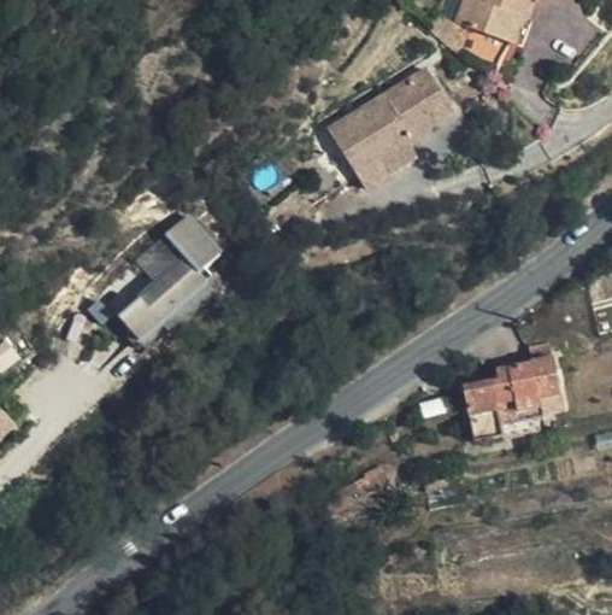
[(465,0),(457,21),(469,25),(478,0),(465,0)]
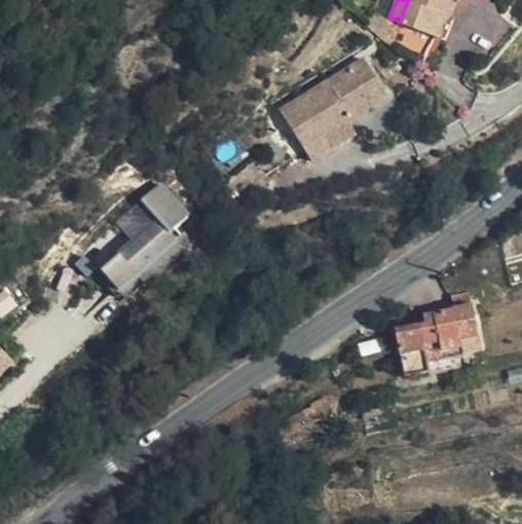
[(408,0),(400,22),(438,36),(451,0),(408,0)]
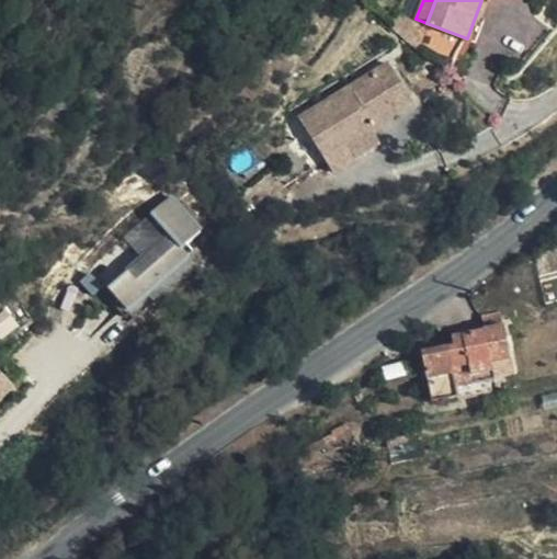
[(397,11),(391,25),(408,41),(417,48),(427,23),(416,19),(397,11)]
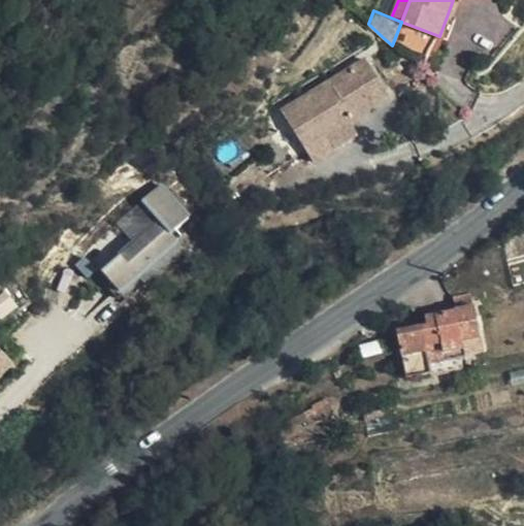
[(387,96),(364,58),(281,108),(303,146),(347,121),(387,96)]
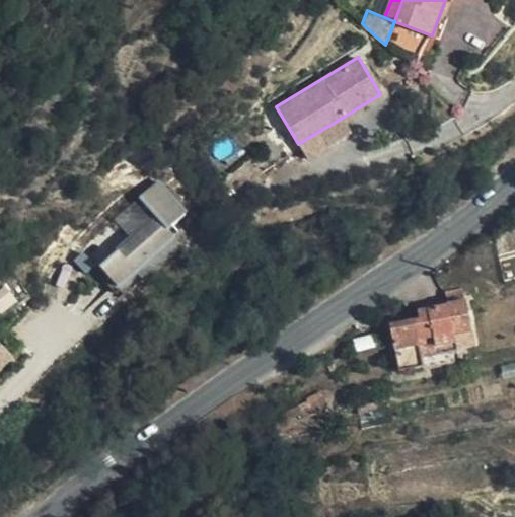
[(349,133),(341,119),(298,144),(307,158),(349,133)]
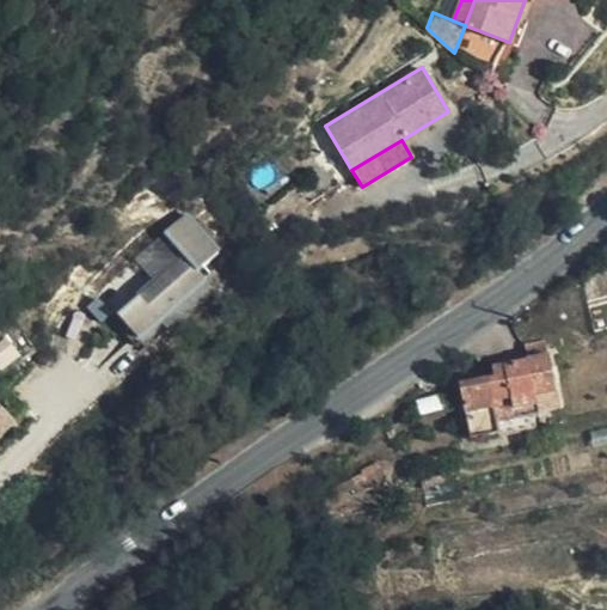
[(117,311),(130,331),(206,286),(200,276),(224,262),(198,221),(173,237),(188,261),(139,292),(142,296),(117,311)]
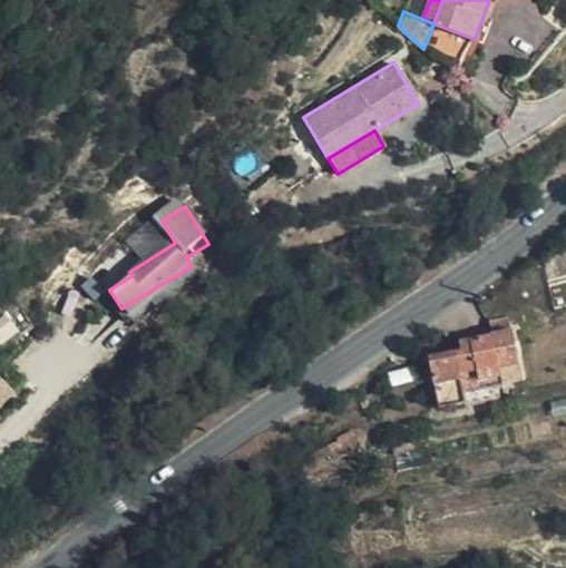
[(514,331),(511,317),(494,321),(496,335),(514,331)]
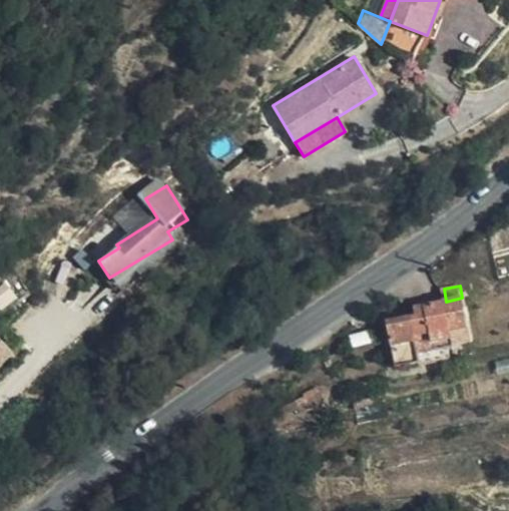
[(473,342),(464,298),(462,298),(446,302),(416,308),(418,316),(390,321),(398,365),(454,354),(452,346),(473,342)]
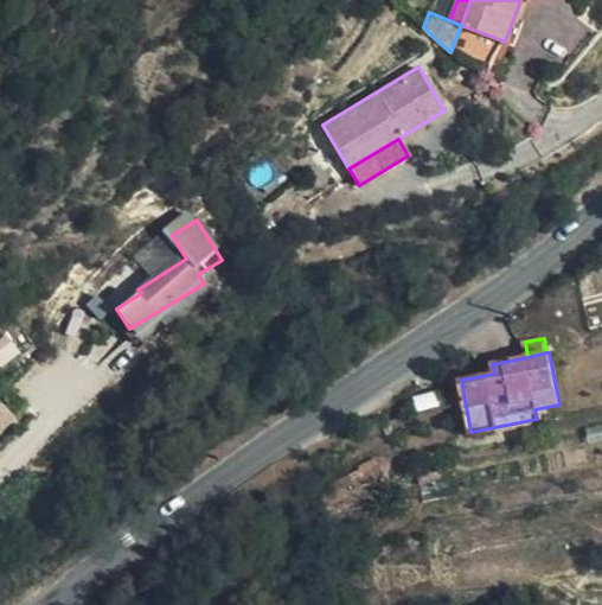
[(13,373),(0,380),(0,418),(4,416),(0,411),(0,408),(26,393),(13,373)]
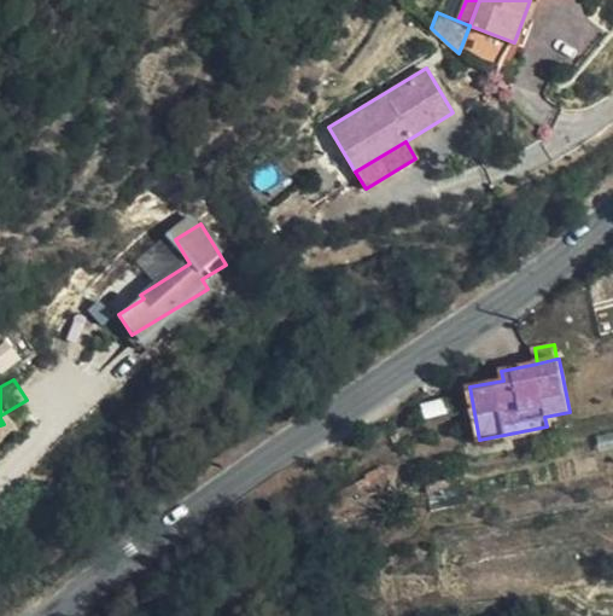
[(385,474),(387,470),(385,465),(369,474),(369,476),(325,499),(332,516),(355,505),(352,498),(381,482),(385,474)]
